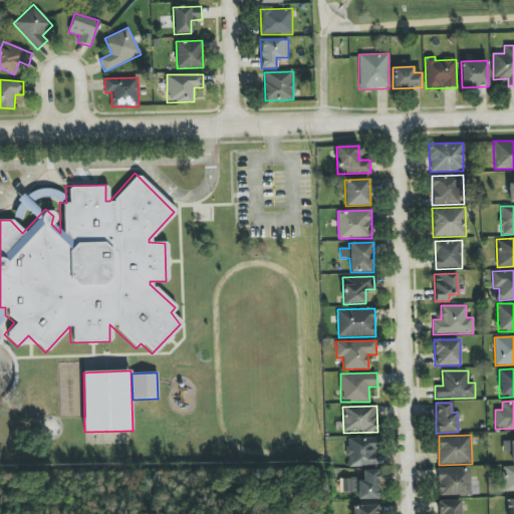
[(347,467),(377,466),(376,438),(347,439),(347,467)]
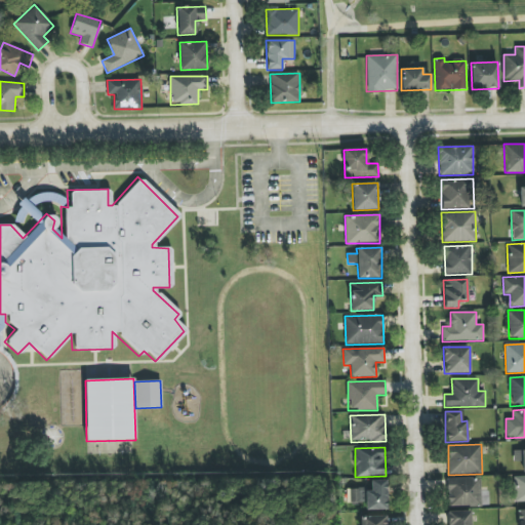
[(524,450),(513,450),(513,462),(521,461),(522,472),(524,472),(524,450)]
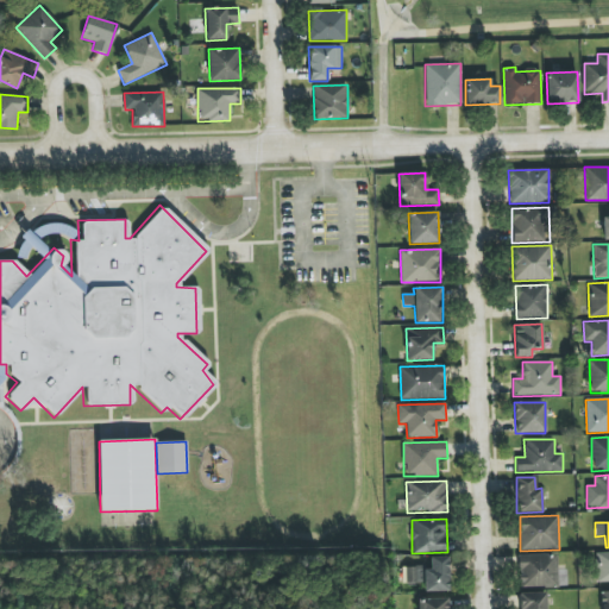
[(597,583),(608,583),(608,552),(597,552),(597,583)]
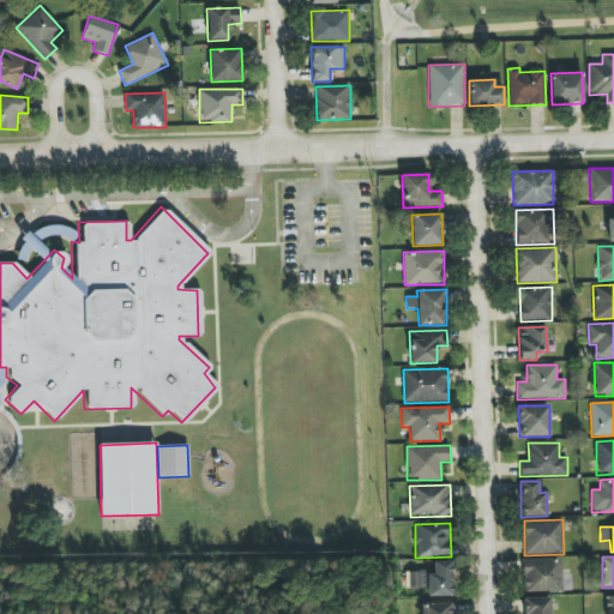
[(563,560),(524,559),(523,591),(563,593),(563,560)]
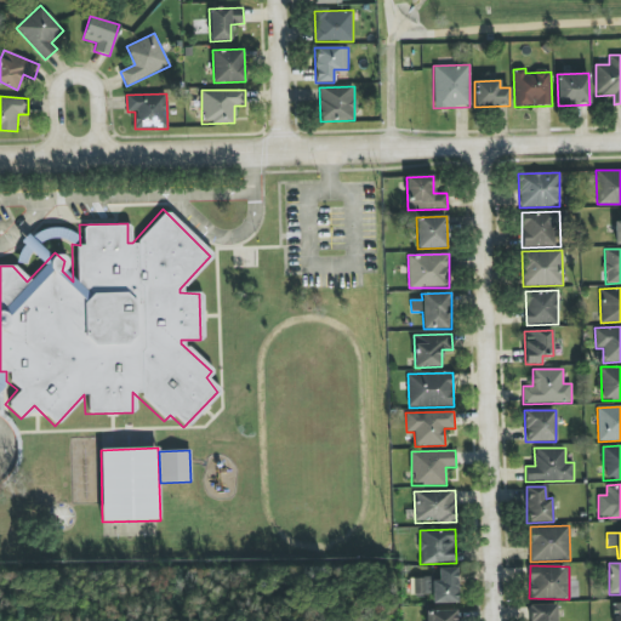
[(457,568),(439,568),(439,579),(414,579),(414,602),(457,602),(457,568)]
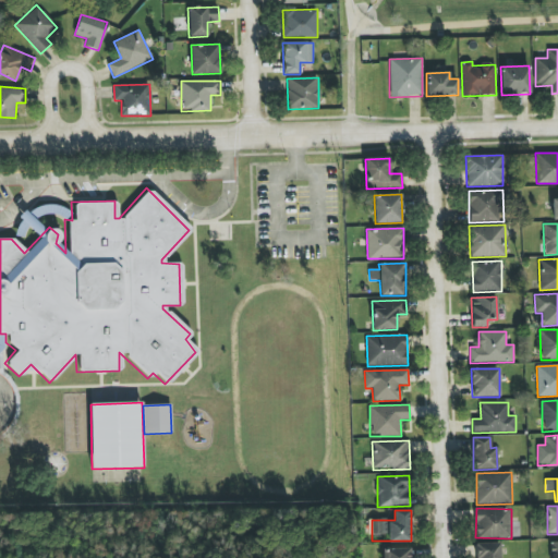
[(476,544),(476,557),(500,557),(499,543),(476,544)]
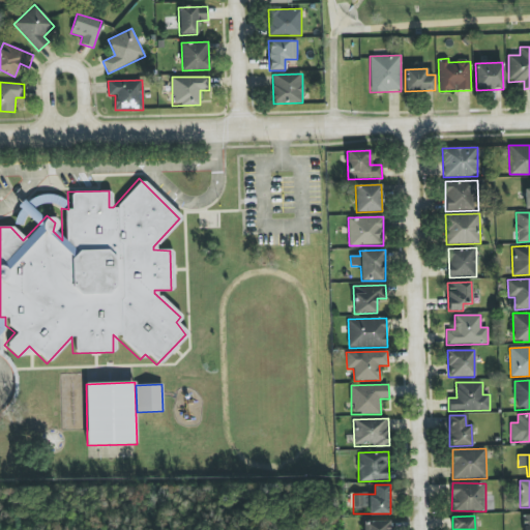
[(363,529),(389,529),(390,521),(363,522),(363,529)]
